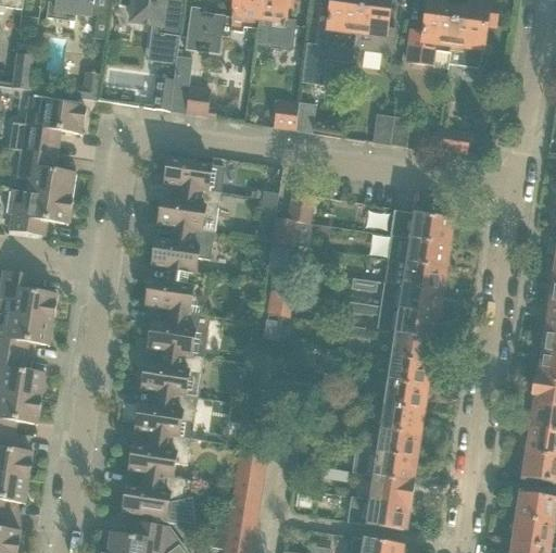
[(0,0),(0,7),(21,10),(22,0),(0,0)]
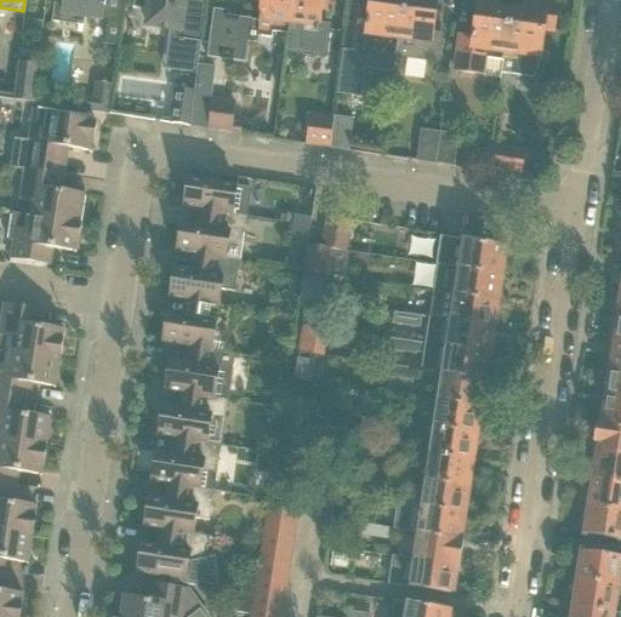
[(53,0),(51,17),(84,21),(85,12),(101,15),(103,0),(53,0)]
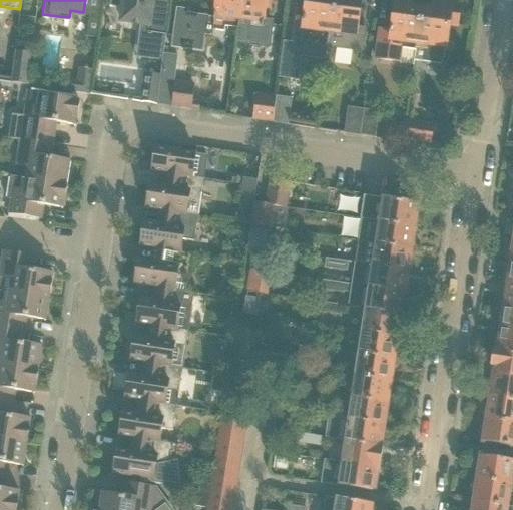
[(109,0),(109,4),(120,6),(119,18),(140,21),(135,54),(161,58),(165,32),(148,29),(148,28),(149,22),(151,0),(109,0)]
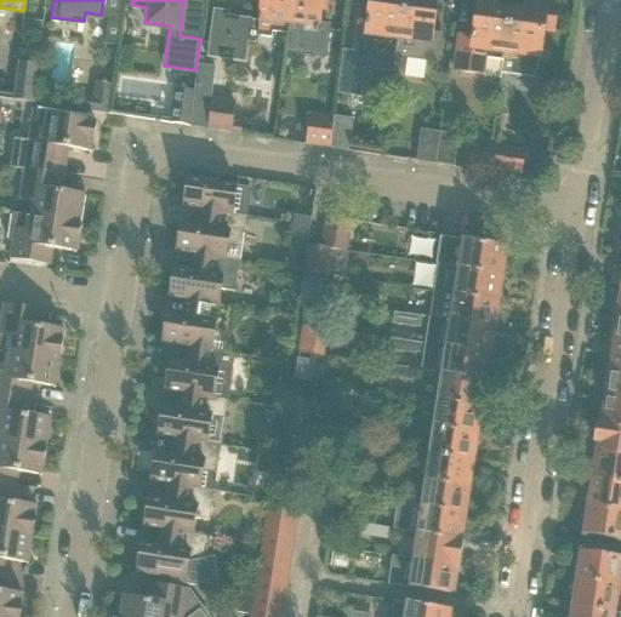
[(214,3),(206,55),(245,60),(248,39),(256,40),(257,33),(271,34),(272,28),(286,30),(286,29),(291,0),(260,0),(257,16),(250,15),(250,12),(226,9),(226,4),(214,3)]
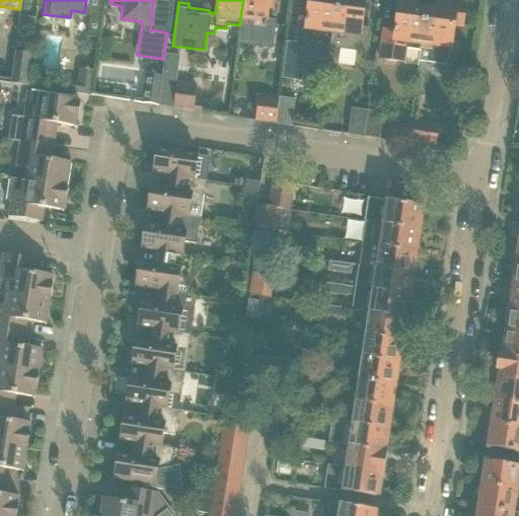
[(239,25),(237,40),(271,45),(275,17),(266,16),(268,8),(271,8),(272,0),(243,0),(239,24),(239,25)]
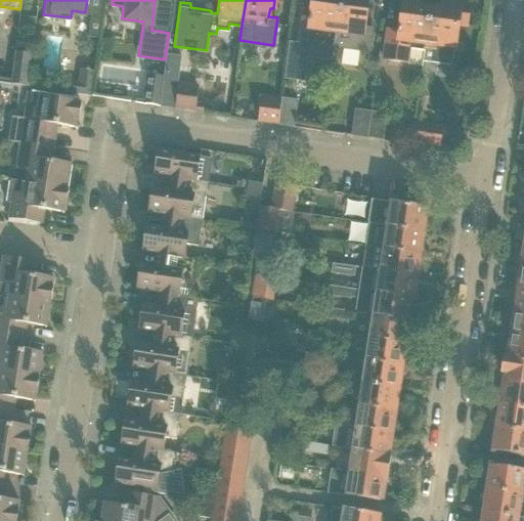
[(306,53),(332,57),(339,0),(303,0),(298,42),(307,43),(306,53)]
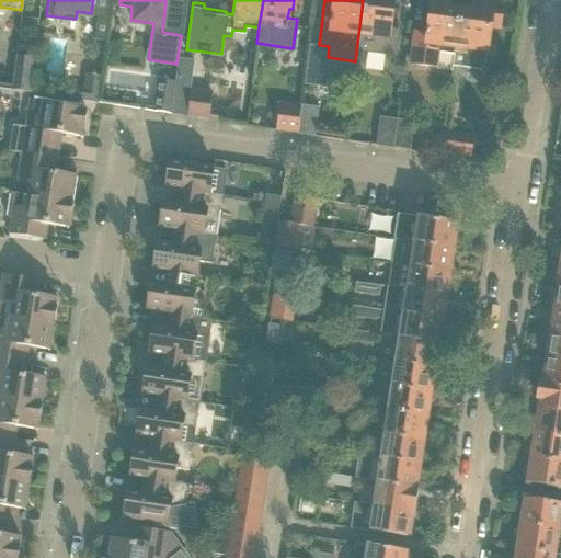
[(363,0),(355,61),(356,61),(357,61),(365,63),(366,49),(387,53),(388,54),(389,54),(390,55),(391,55),(393,55),(396,54),(397,53),(398,52),(399,50),(399,48),(399,47),(399,46),(399,45),(398,44),(397,42),(399,29),(389,26),(392,0),(363,0)]
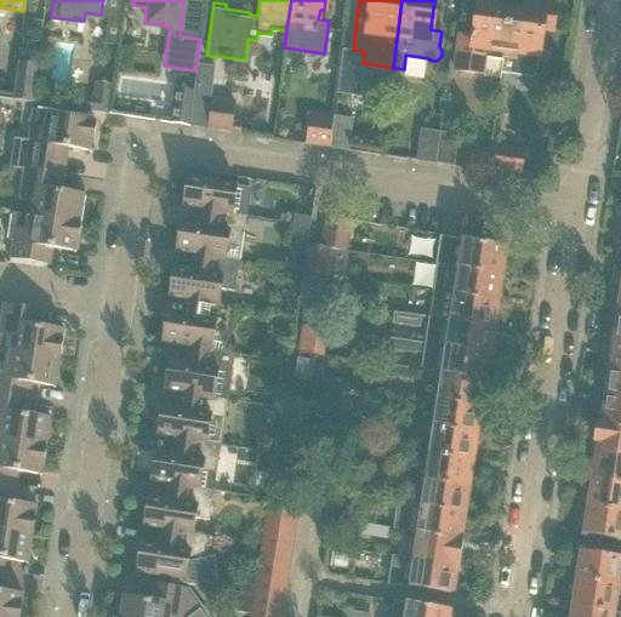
[(459,32),(454,67),(456,68),(483,70),(485,53),(502,56),(510,0),(479,0),(477,18),(474,33),(461,32),(461,33),(459,32)]
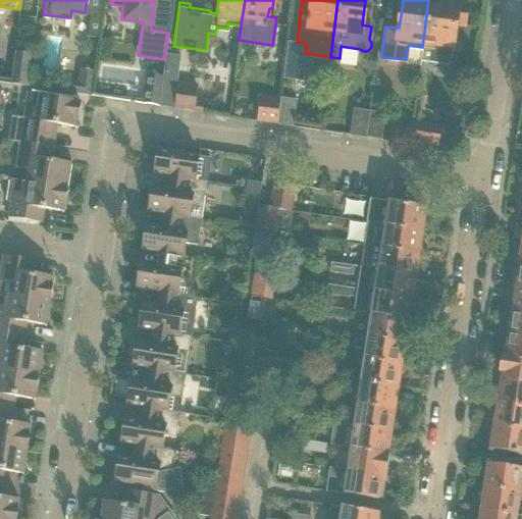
[(428,0),(422,47),(423,47),(421,58),(422,58),(423,57),(431,58),(431,59),(451,62),(456,22),(464,23),(467,3),(444,0),(428,0)]
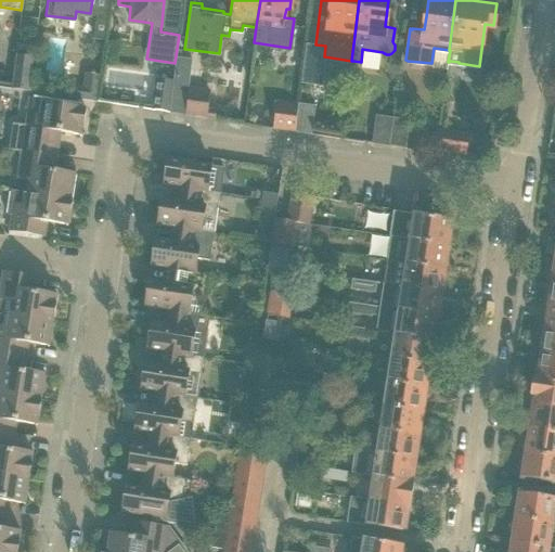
[(21,14),(18,28),(37,30),(38,17),(21,14)]
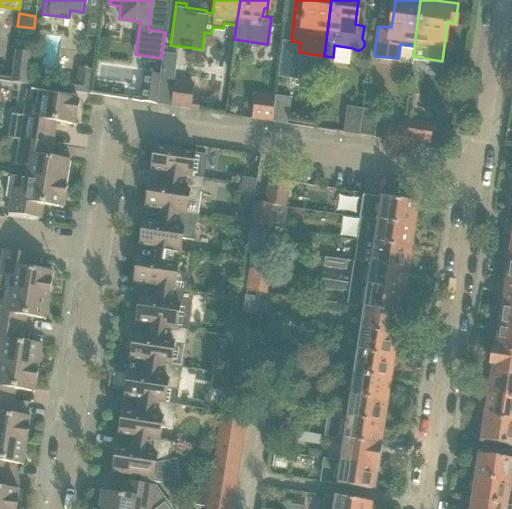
[(99,14),(90,13),(87,34),(97,35),(99,14)]
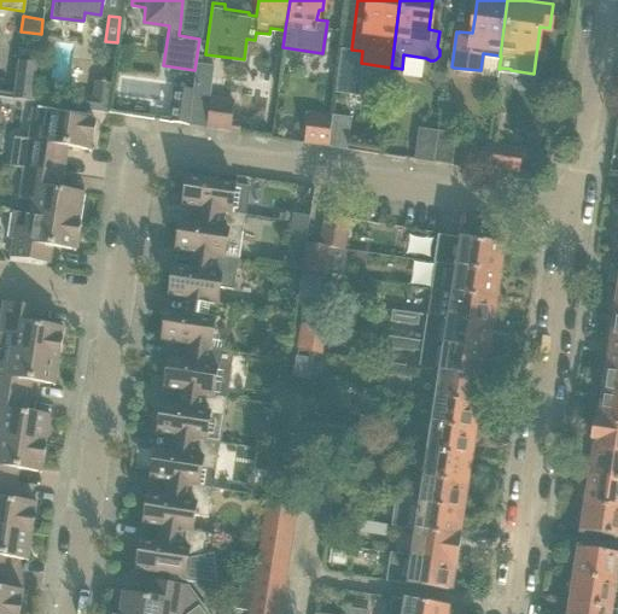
[(18,59),(13,95),(33,99),(38,62),(18,59)]
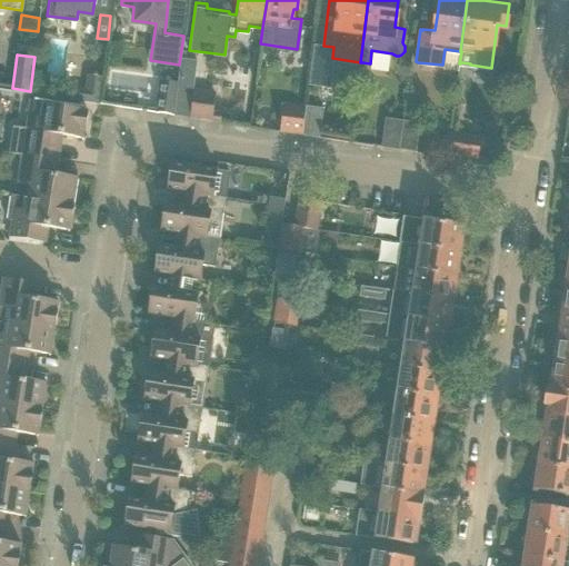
[(67,97),(99,101),(103,75),(86,72),(83,87),(69,85),(67,97)]
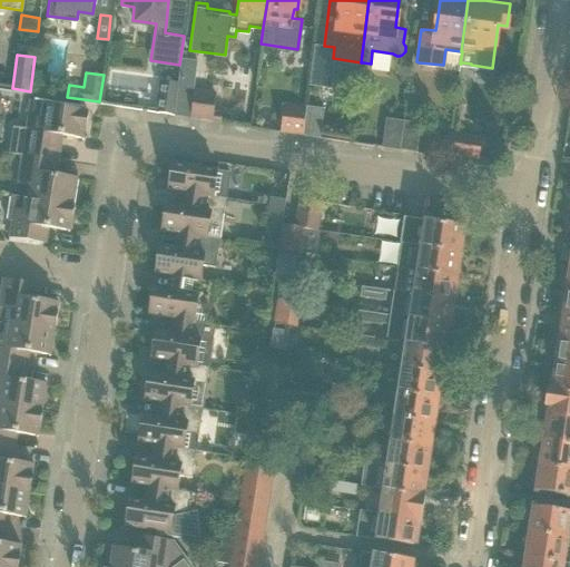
[(160,79),(156,110),(159,110),(172,113),(173,113),(177,86),(177,81),(160,79)]
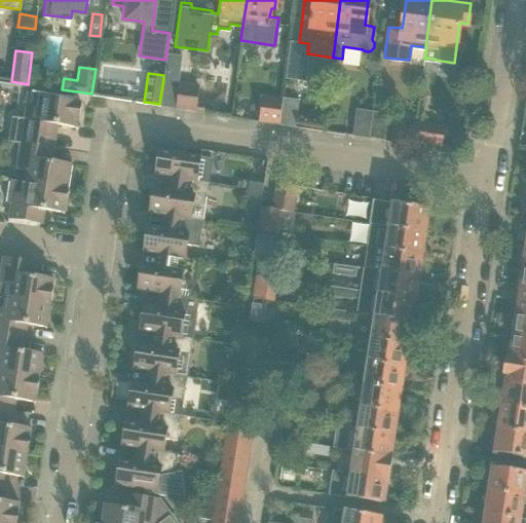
[(163,79),(159,104),(204,111),(205,103),(197,102),(200,84),(164,79),(163,79)]
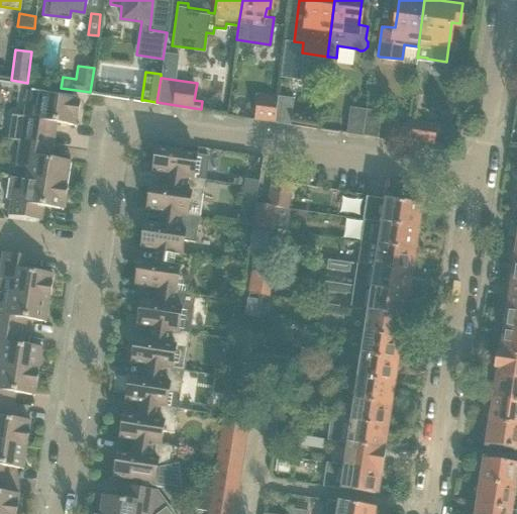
[(11,112),(7,136),(19,138),(46,142),(49,119),(74,123),(74,124),(75,124),(79,98),(78,98),(78,99),(75,99),(76,94),(31,88),(30,89),(26,89),(24,103),(25,104),(23,114),(11,112)]
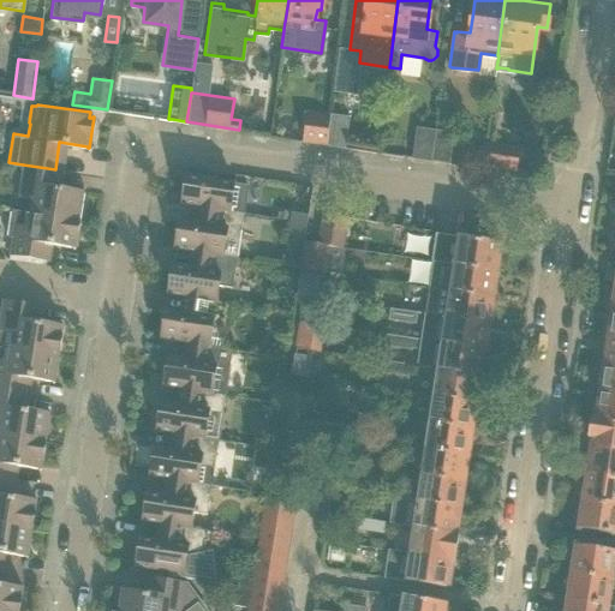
[(327,126),(324,143),(345,145),(350,115),(330,113),(330,114),(328,113),(327,126)]
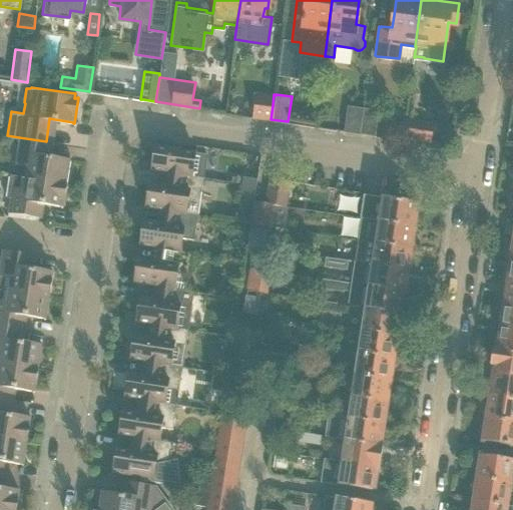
[(254,103),(252,116),(271,119),(273,105),(254,103)]
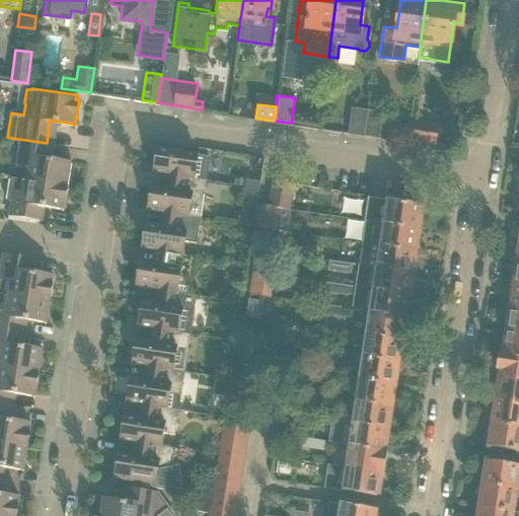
[(349,132),(364,134),(367,108),(352,105),(349,132)]
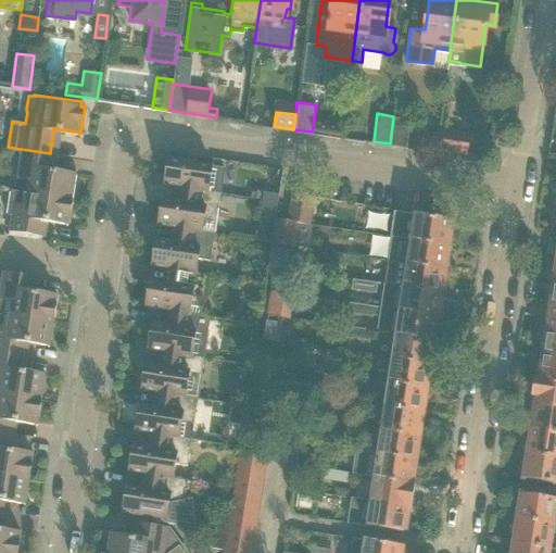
[(393,116),(390,143),(406,147),(411,118),(393,116)]
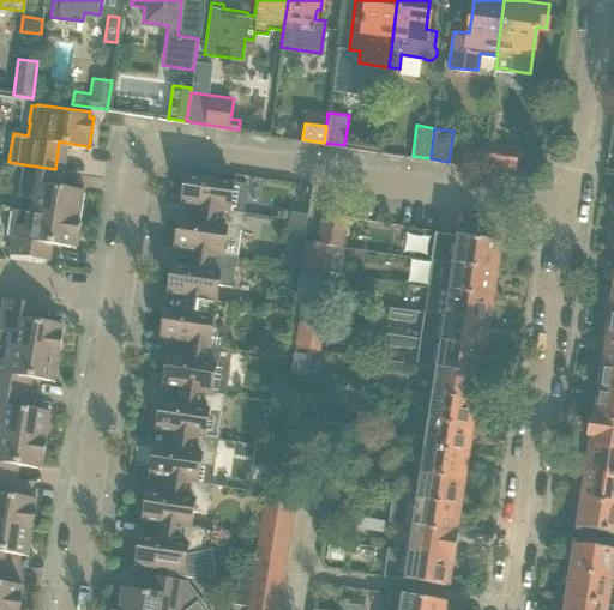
[(482,162),(513,167),(516,148),(485,144),(482,162)]
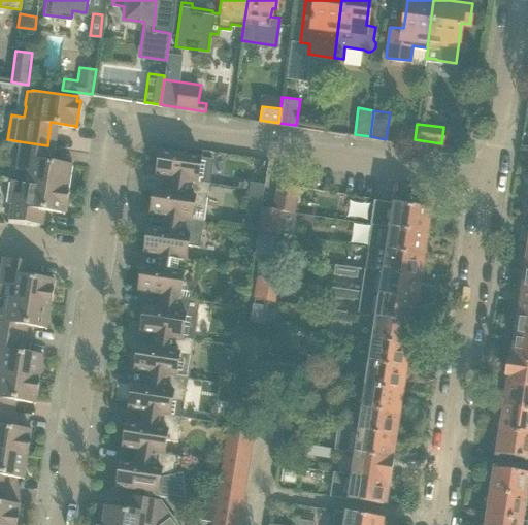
[(28,168),(26,181),(67,188),(71,162),(70,162),(70,163),(44,159),(47,145),(20,141),(17,166),(28,168)]
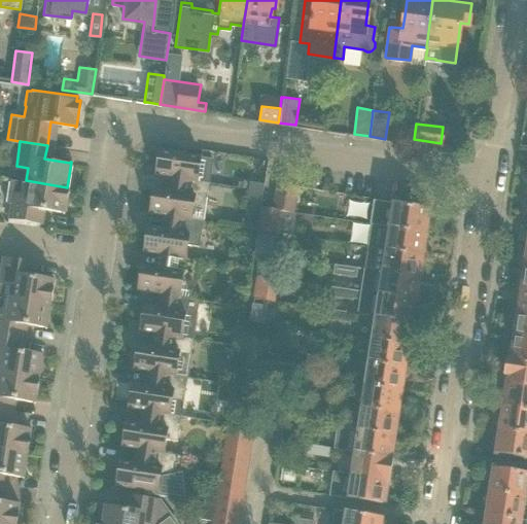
[(159,148),(155,173),(181,177),(197,179),(208,180),(210,168),(212,156),(159,148)]
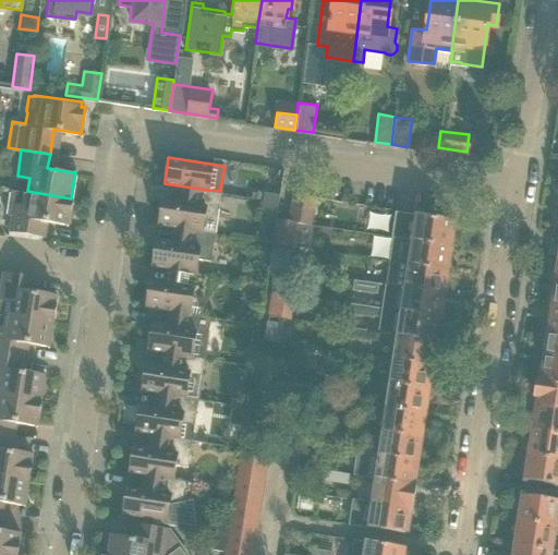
[(158,224),(185,228),(214,232),(220,191),(208,190),(192,188),(190,202),(161,198),(158,224)]
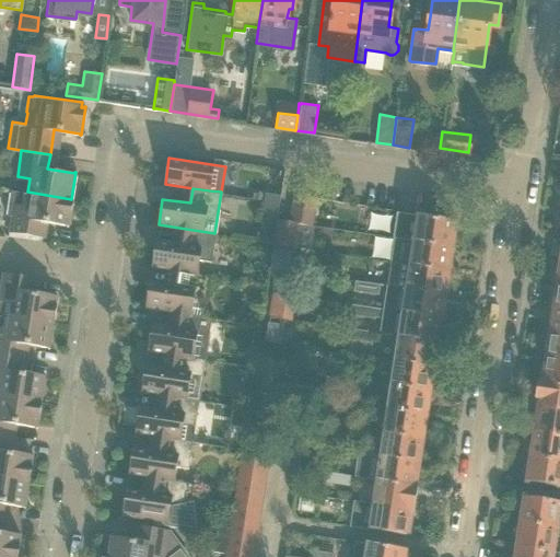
[(9,230),(42,235),(45,235),(47,221),(67,223),(66,225),(68,225),(71,199),(27,192),(11,189),(8,213),(11,215),(9,230)]
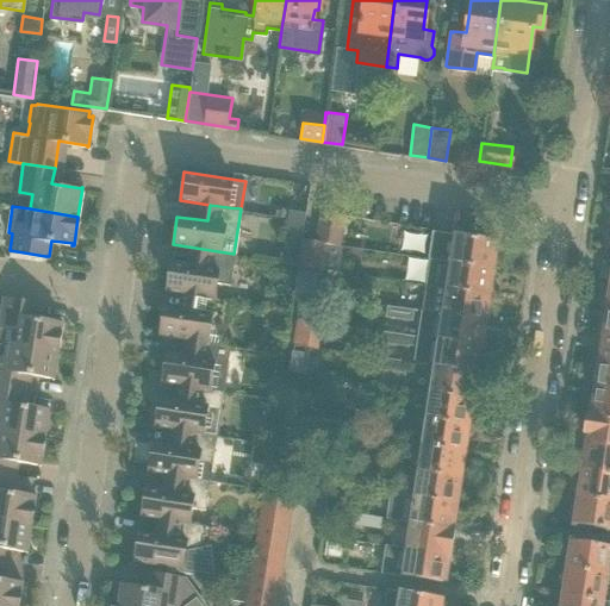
[(288,208),(284,239),(291,241),(299,242),(300,242),(300,239),(302,238),(305,211),(288,208)]
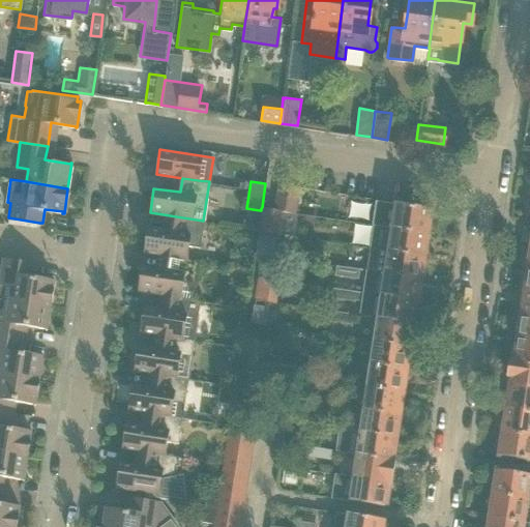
[(278,182),(274,210),(285,211),(295,213),(299,185),(278,182)]
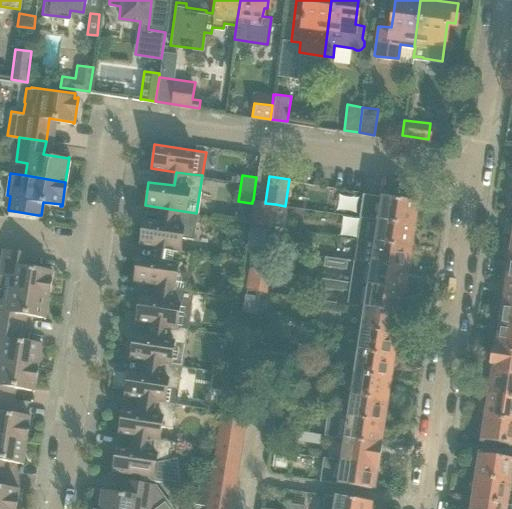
[(363,192),(360,215),(377,217),(411,222),(414,221),(415,214),(413,210),(415,200),(380,195),(363,192)]
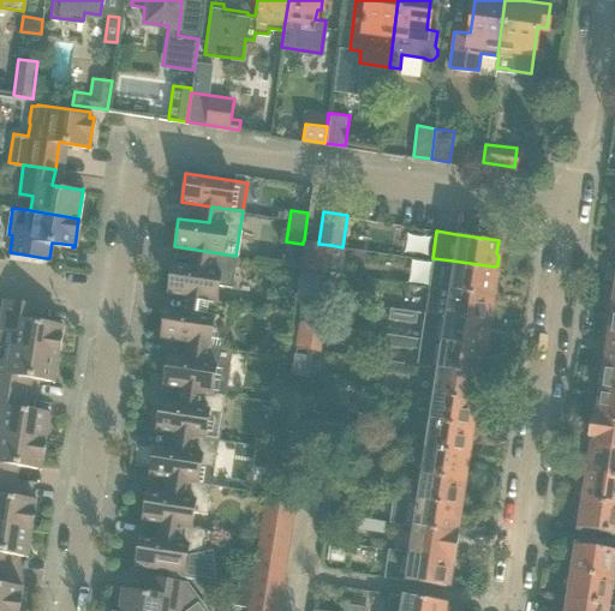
[(303,244),(299,265),(327,269),(330,245),(318,244),(303,241),(303,244)]
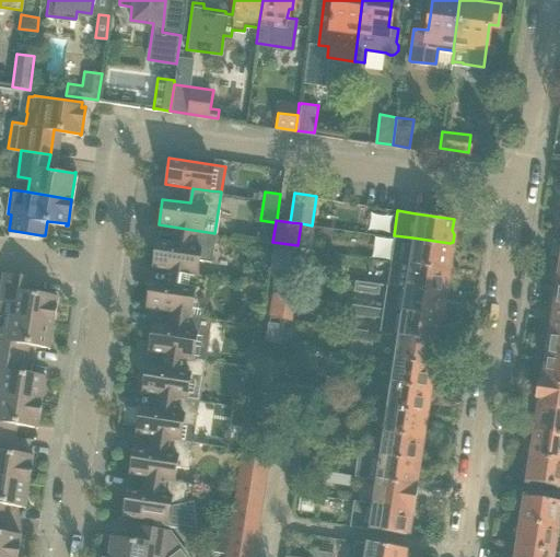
[(301,223),(298,245),(314,248),(317,227),(312,225),(301,223)]
